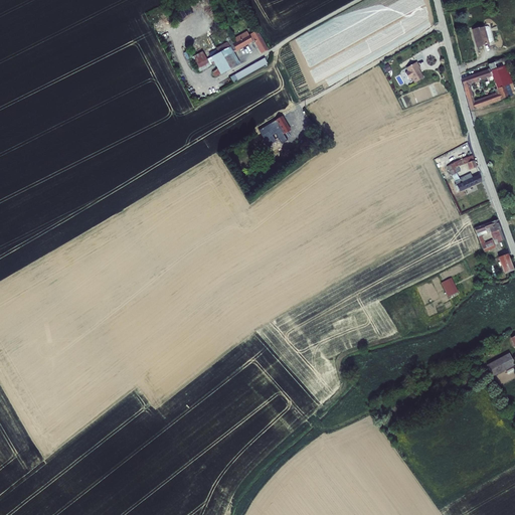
[(483,25),(470,29),(475,46),(488,43),(483,25)]
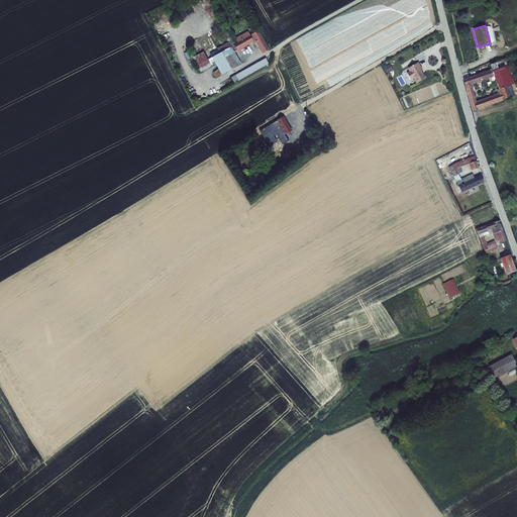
[(263,55),(270,50),(259,31),(250,35),(248,31),(235,38),(237,42),(235,43),(231,36),(226,39),(228,42),(231,47),(234,52),(254,41),(263,55)]
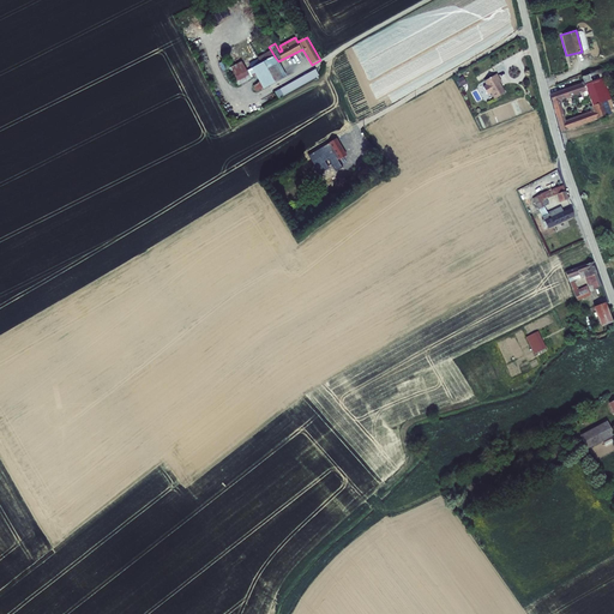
[(275,56),(271,50),(258,58),(258,59),(250,64),(248,60),(242,64),(247,71),(275,56)]
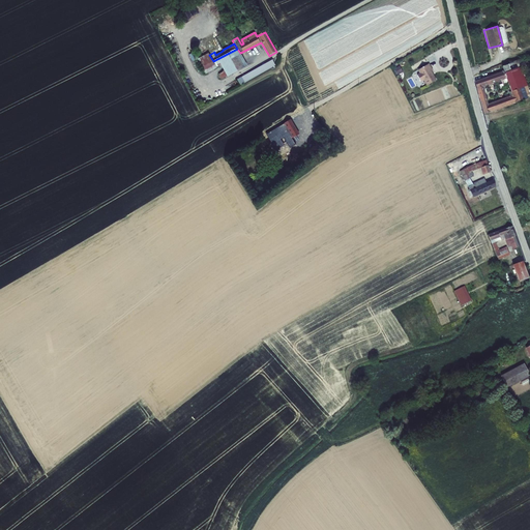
[(240,53),(237,49),(213,61),(216,67),(221,65),(224,71),(228,78),(247,66),(240,53)]
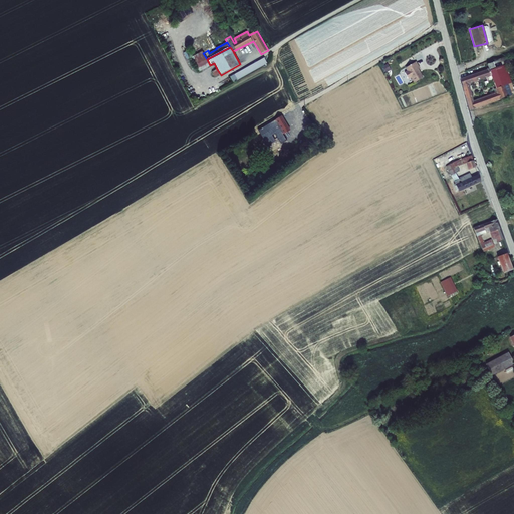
[(207,59),(203,53),(202,52),(191,58),(199,72),(211,66),(210,65),(207,59)]
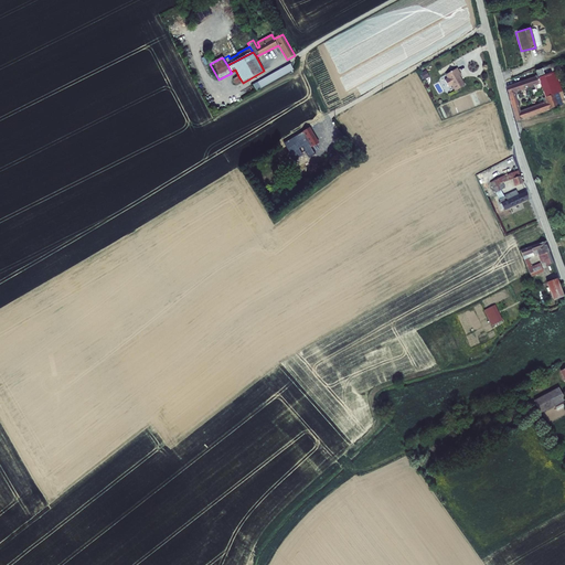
[(294,71),(290,64),(253,85),(256,92),(294,71)]
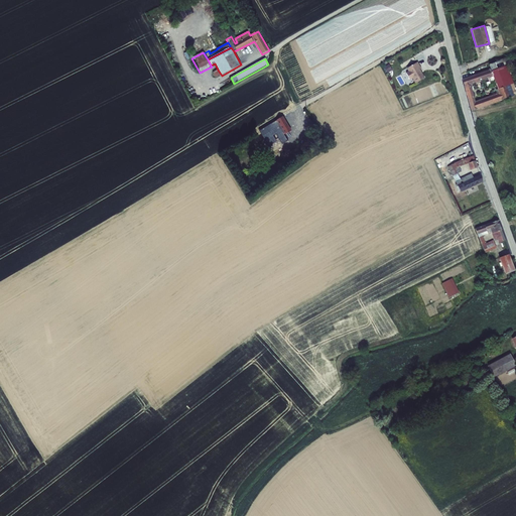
[(464,79),(473,110),(514,96),(510,85),(513,83),(505,59),(489,65),(491,69),(464,79)]
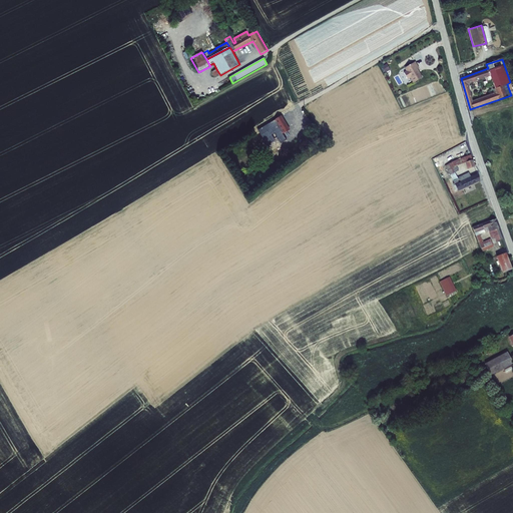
[(419,67),(416,61),(405,67),(407,70),(405,72),(408,78),(411,76),(414,82),(423,76),(419,69),(418,70),(417,69),(419,67)]
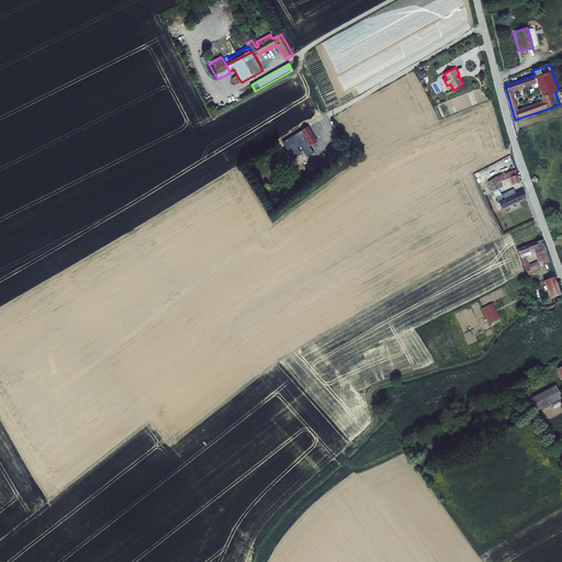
[(422,80),(427,77),(424,69),(417,72),(422,80)]
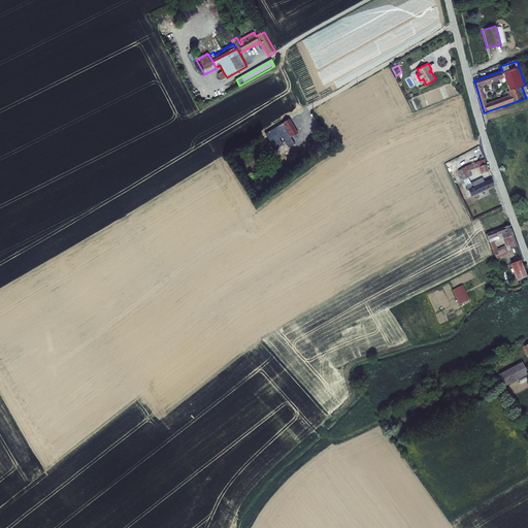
[(227,77),(223,71),(218,74),(221,80),(227,77)]
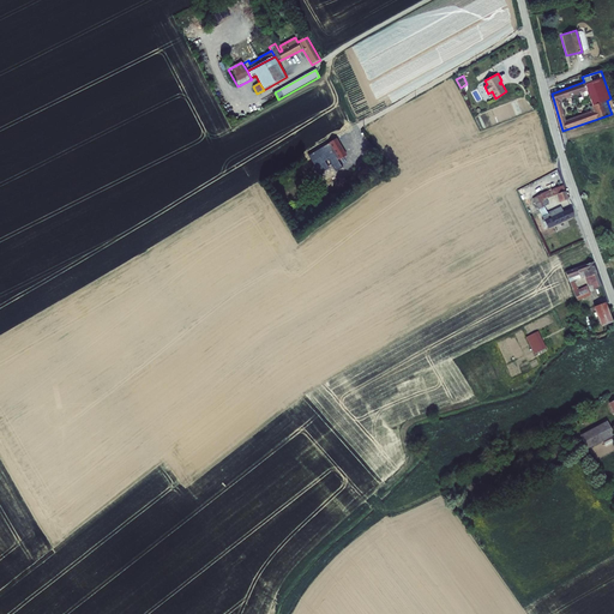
[(339,139),(315,154),(323,164),(331,160),(336,166),(338,163),(342,168),(353,161),(344,148),(343,145),(339,139)]
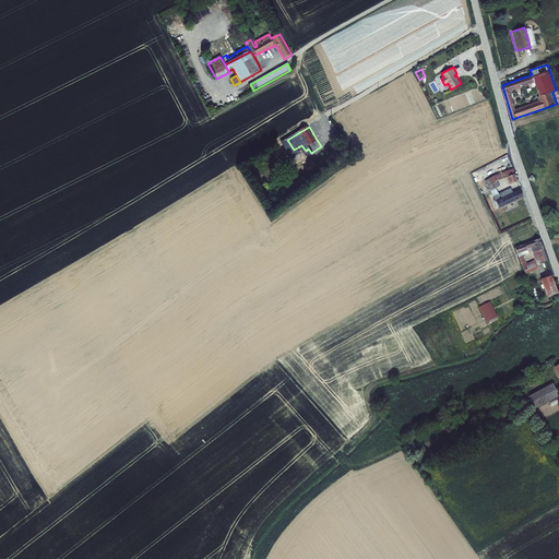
[(283,154),(288,151),(284,143),(277,146),(283,154)]
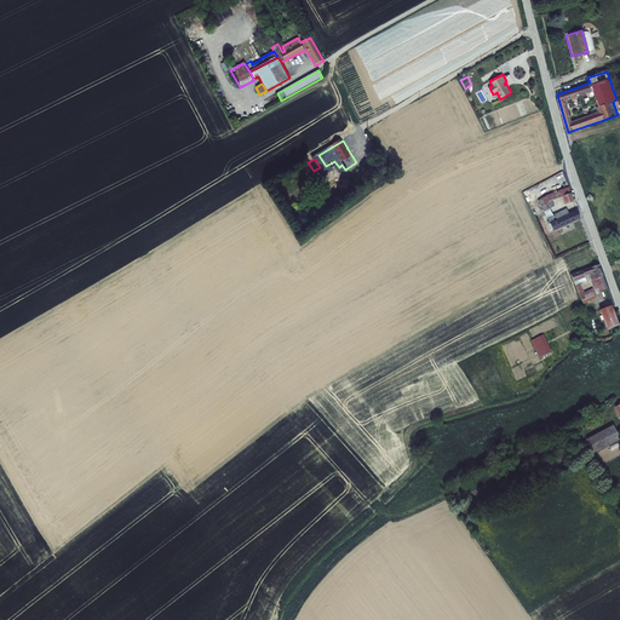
[(539,200),(552,229),(579,217),(577,211),(569,214),(567,208),(554,214),(551,208),(556,206),(554,202),(561,199),(564,206),(575,201),(569,187),(539,200)]
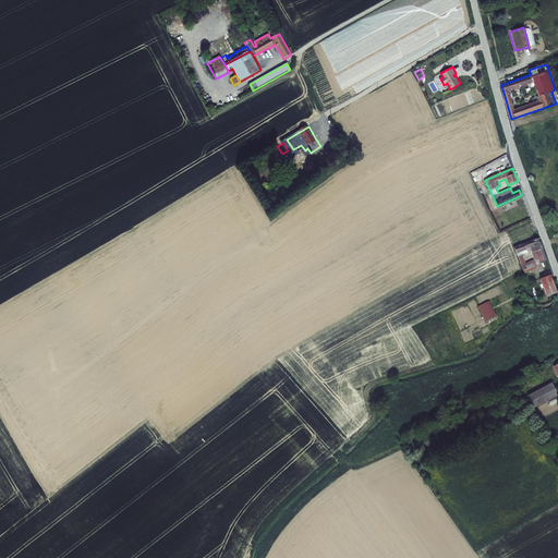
[(523,269),(536,265),(534,261),(525,264),(522,255),(529,252),(528,247),(532,245),(536,259),(540,258),(541,262),(547,259),(538,238),(513,247),(521,270),(523,269)]
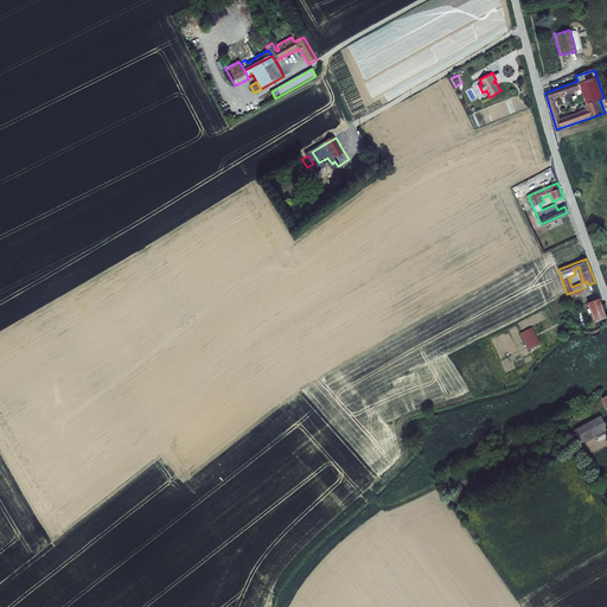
[(599,299),(587,302),(594,321),(606,317),(599,299)]
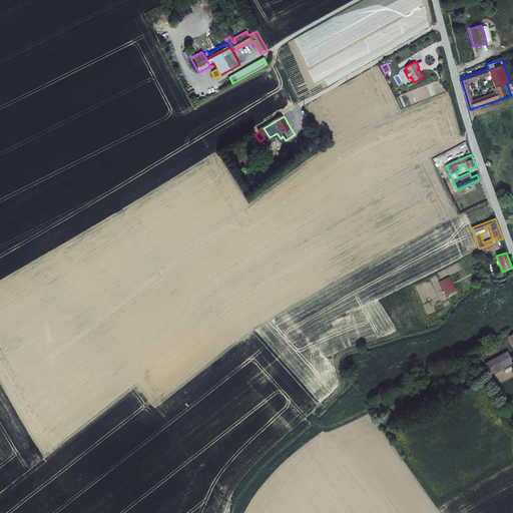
[(450,278),(439,283),(446,296),(456,291),(450,278)]
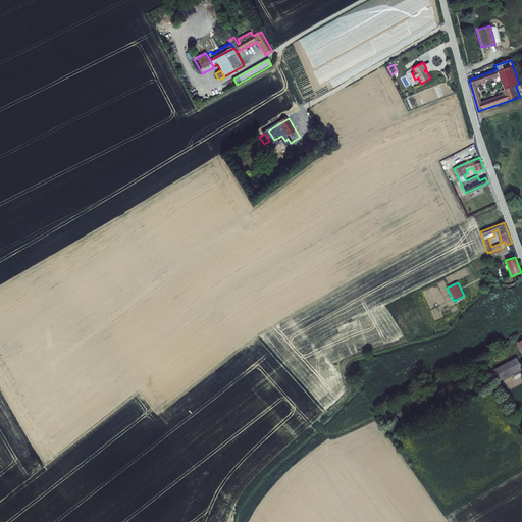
[(521,367),(521,366),(516,357),(493,370),(500,380),(521,367)]
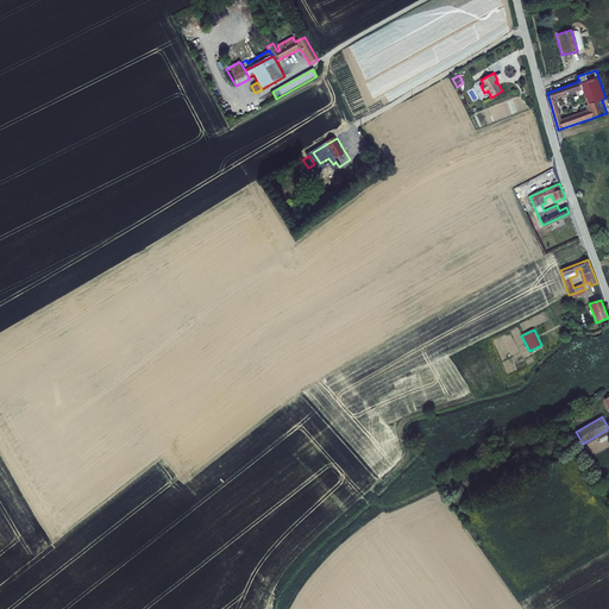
[(594,443),(588,446),(591,456),(598,452),(594,443)]
